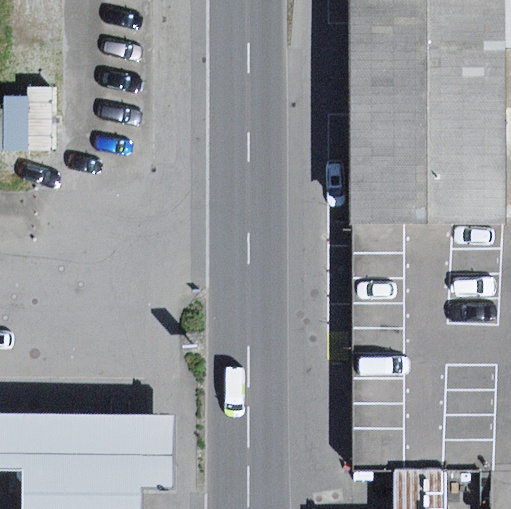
[(351,0),(351,219),(503,220),(503,0),(351,0)]
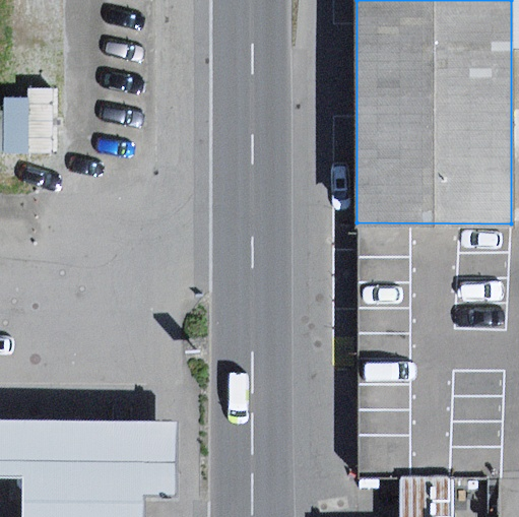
[(53,87),(26,87),(26,150),(53,150),(53,87)]
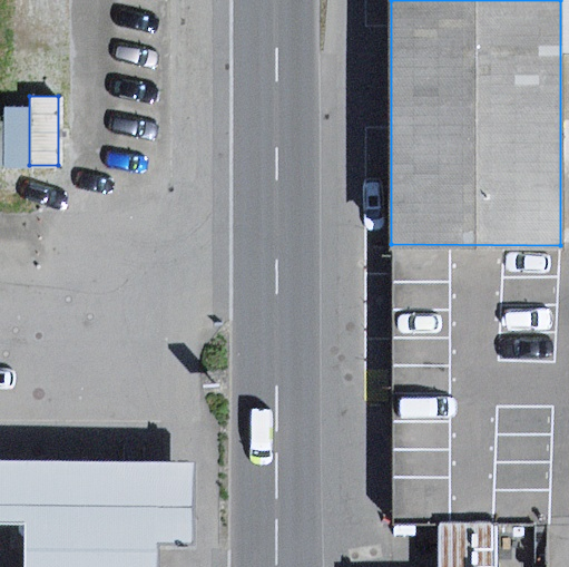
[(568,244),(560,245),(391,244),(392,520),(438,519),(496,519),(568,517),(568,244)]
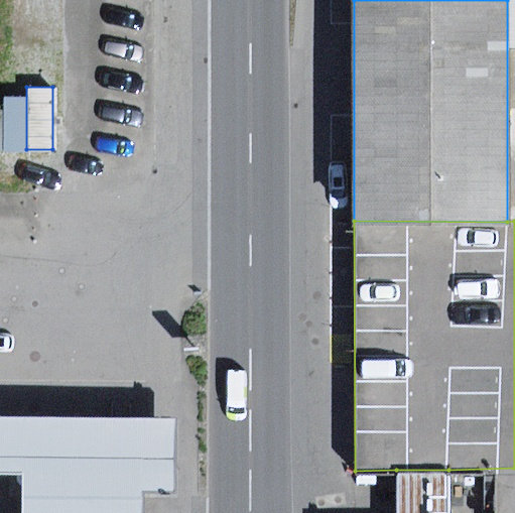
[(104,417),(0,416),(0,471),(24,472),(23,512),(141,512),(142,489),(175,490),(175,418),(104,417)]
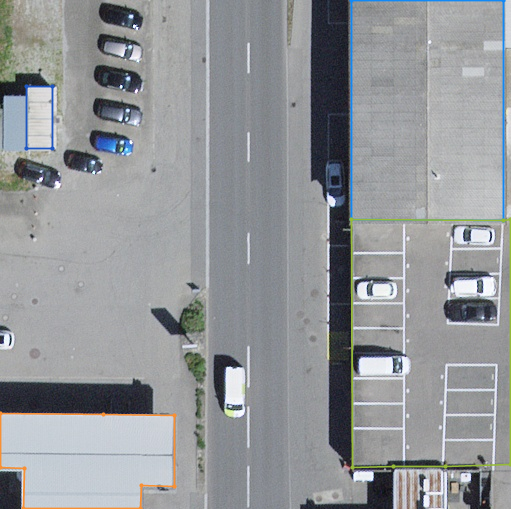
[(444,508),(445,466),(393,466),(393,508),(444,508)]
